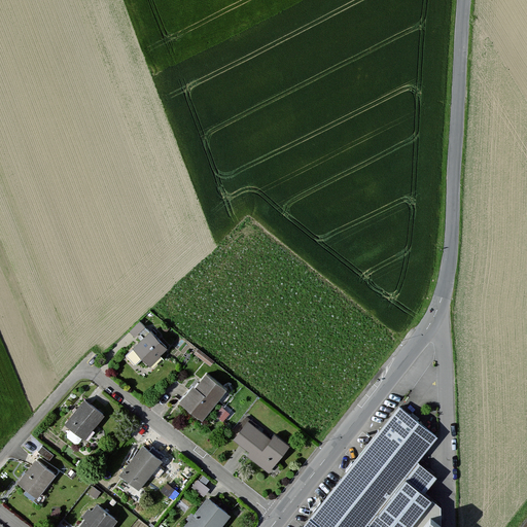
[(171,349),(152,330),(128,355),(138,364),(144,359),(151,367),(171,349)]
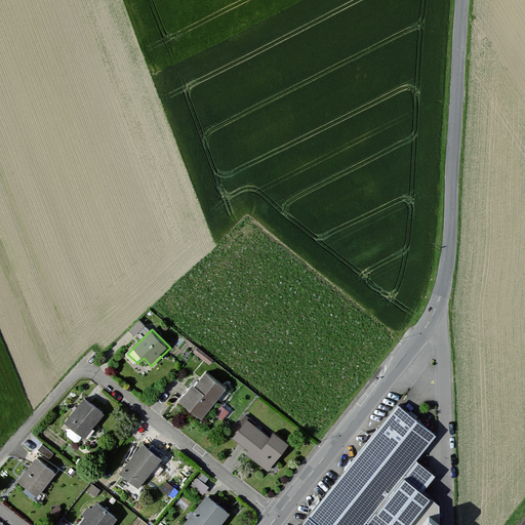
[(227,391),(207,375),(198,388),(195,385),(182,402),(203,419),(227,391)]
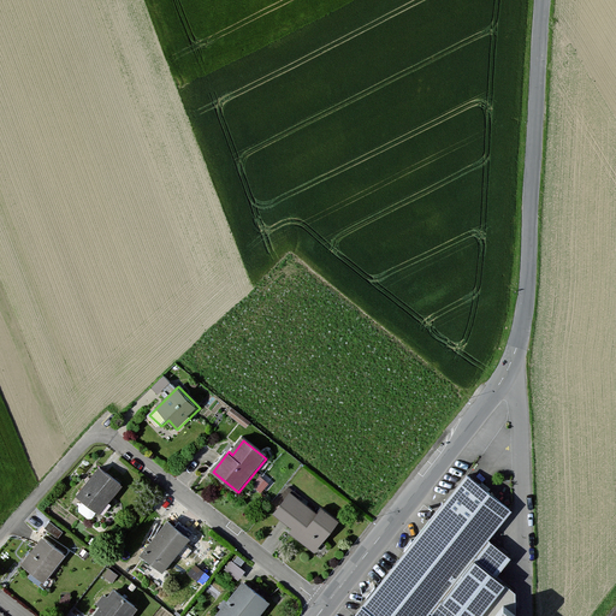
[(124,487),(101,468),(78,497),(101,516),(124,487)]
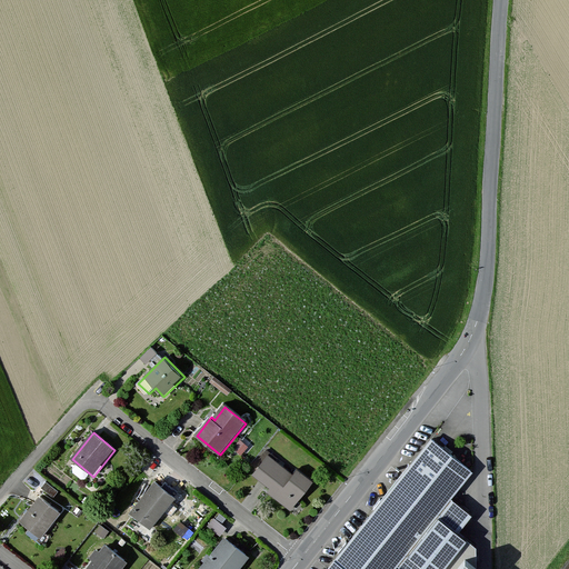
[(468,471),(432,441),(329,568),(393,568),(399,563),(406,568),(421,568),(425,567),(427,568),(450,568),(473,539),(457,526),(470,508),(451,492),(468,471)]
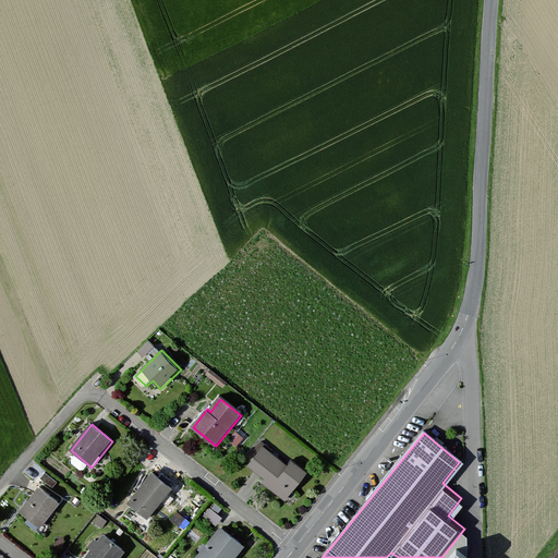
[(289,466),(264,447),(250,466),(266,478),(262,484),(287,502),(310,473),(293,460),(289,466)]
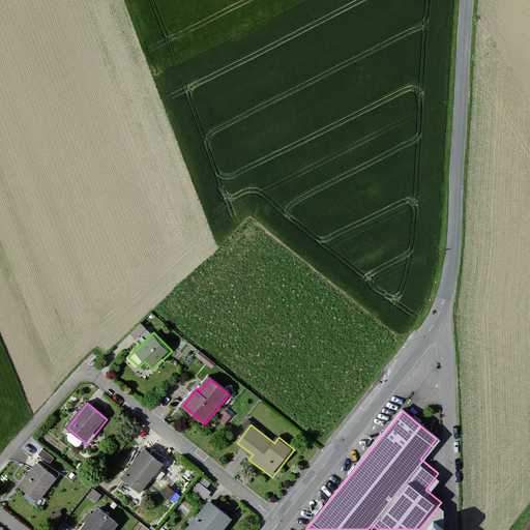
[(165,465),(145,449),(121,478),(141,494),(165,465)]
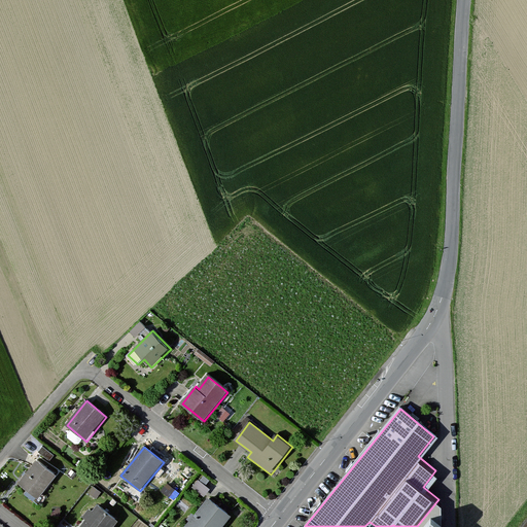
[(57,476),(36,460),(19,483),(39,498),(57,476)]
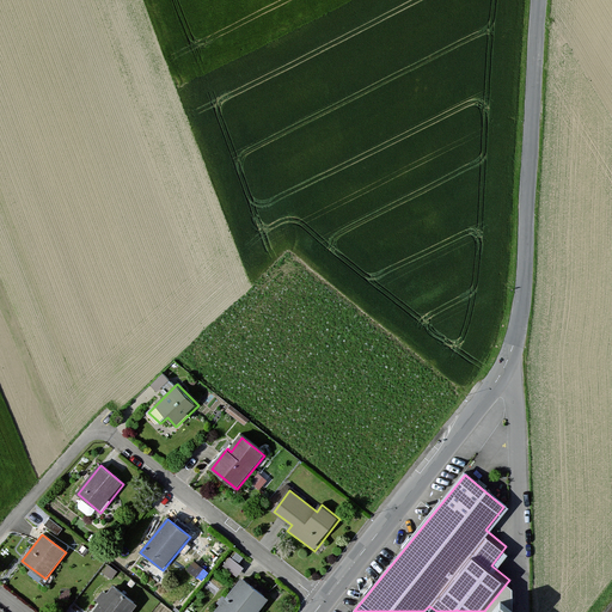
[(108,564),(102,571),(111,579),(117,571),(108,564)]
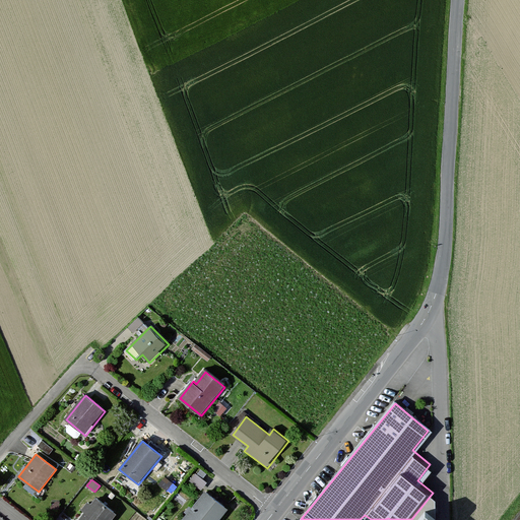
[(221,519),(230,511),(206,492),(183,519),(221,519)]
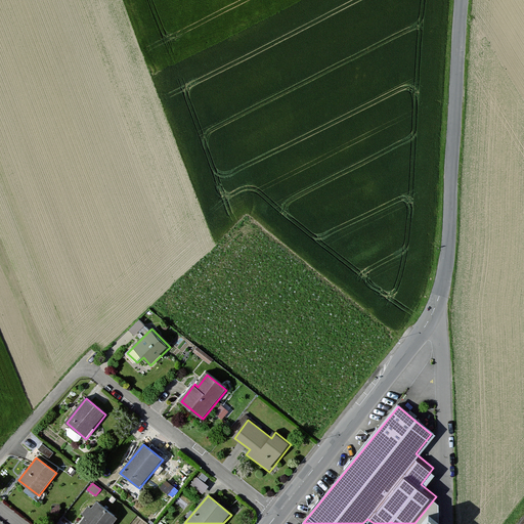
[(115,523),(119,519),(98,503),(92,510),(88,507),(83,514),(87,517),(81,523),(115,523)]
